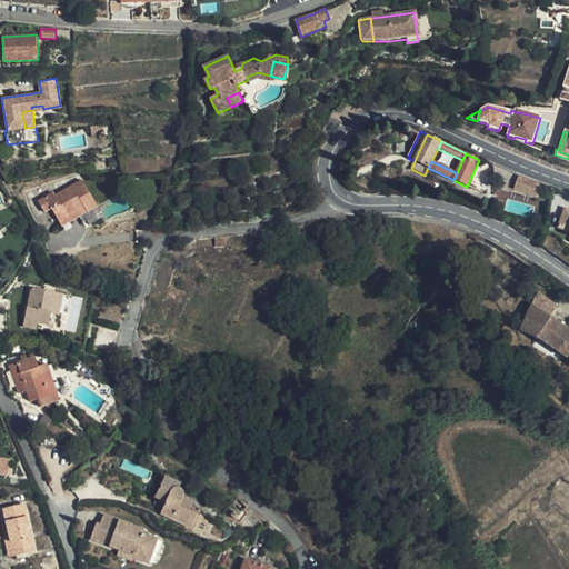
[(539,198),(542,185),(518,177),(515,191),(530,195),(539,198)]
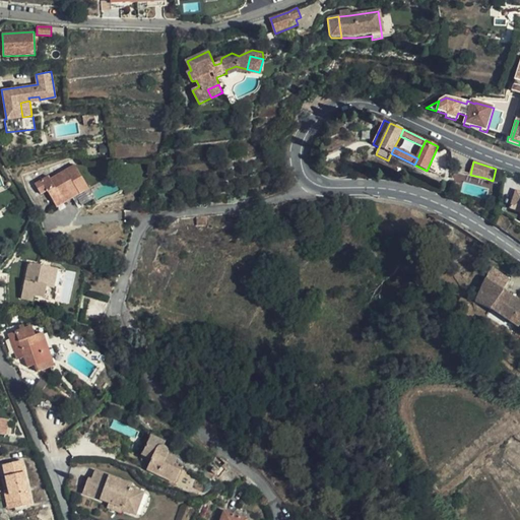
[(57,206),(88,188),(74,165),(51,179),(48,176),(35,184),(41,194),(47,190),(57,206)]
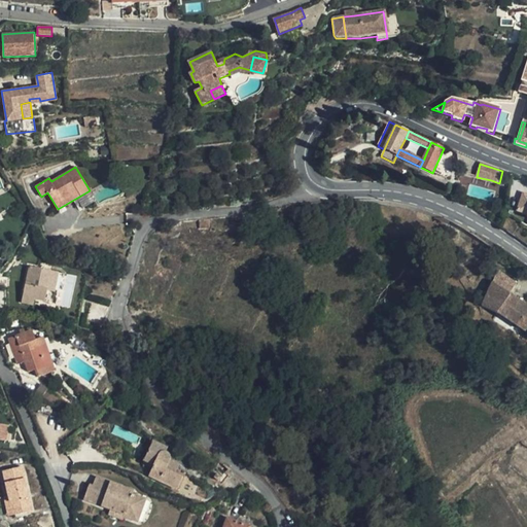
[(526,195),(523,194),(517,212),(526,215),(526,195)]
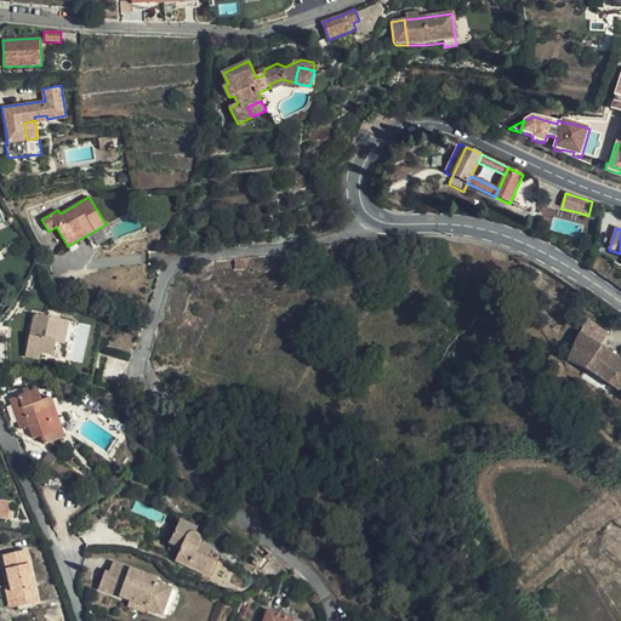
[(64,345),(68,322),(34,314),(26,355),(39,359),(41,353),(52,354),(55,342),(64,345)]
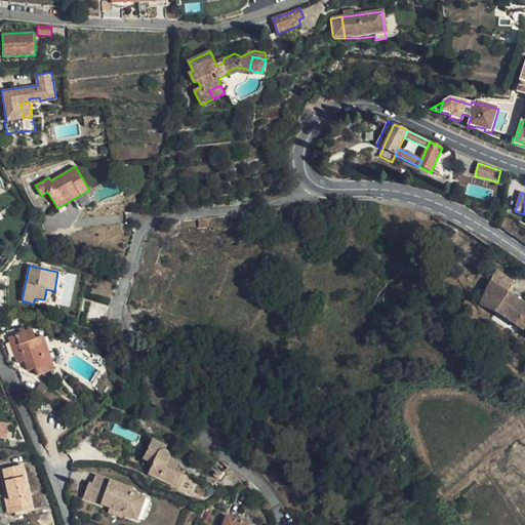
[(499,269),(482,308),(497,314),(496,318),(515,331),(519,325),(524,329),(524,303),(513,294),(520,284),(499,269)]
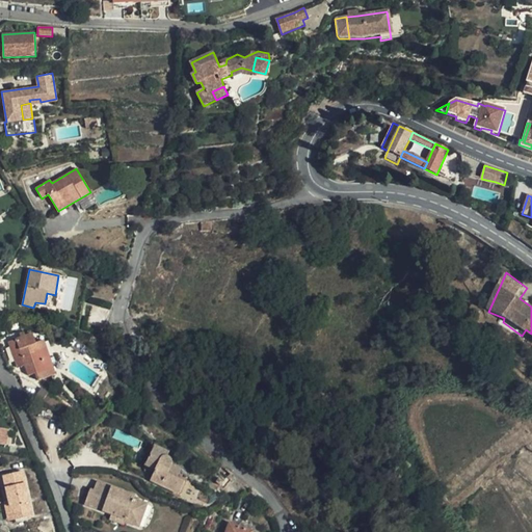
[(0,292),(5,292),(5,291),(15,291),(19,291),(19,282),(5,281),(4,277),(0,276),(0,292)]
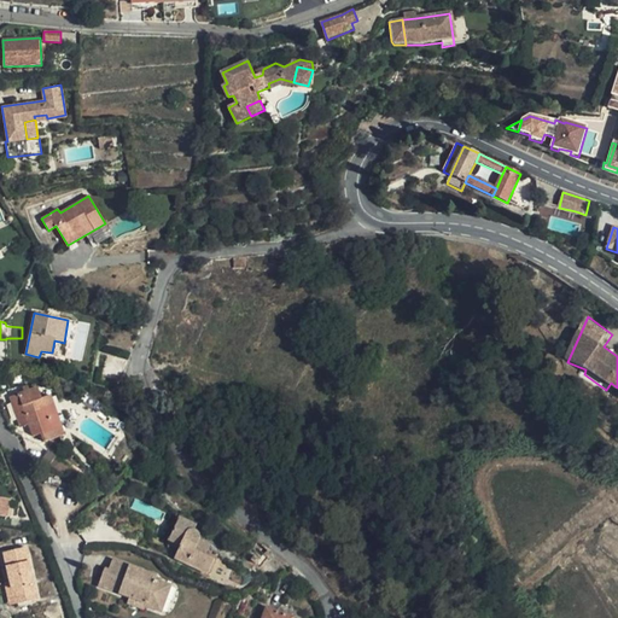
[(105,351),(101,362),(122,368),(124,357),(105,351)]
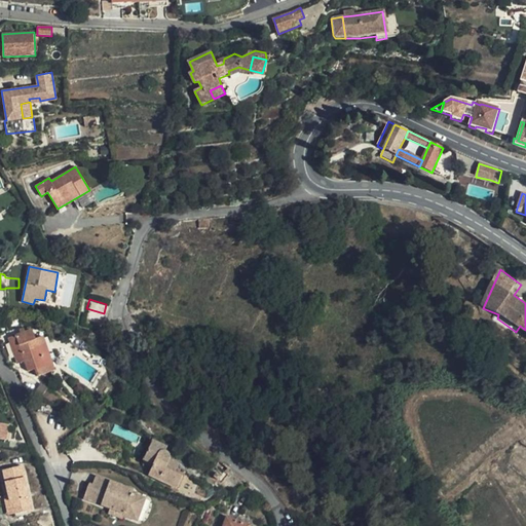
[(104,313),(86,308),(83,316),(101,323),(104,313)]
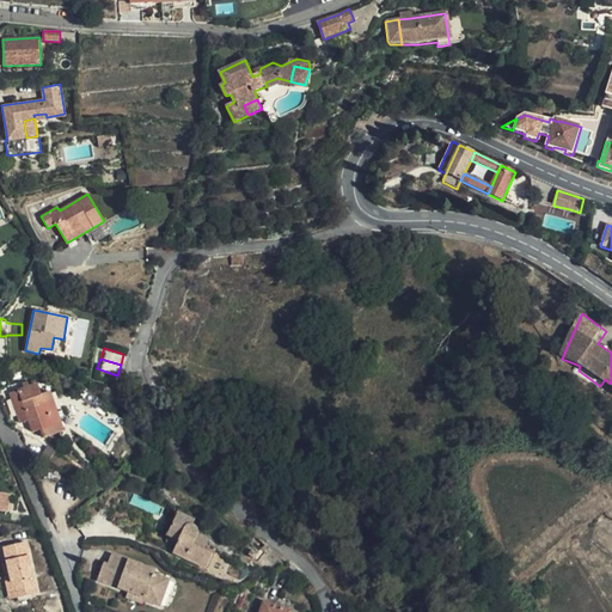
[(580,366),(562,359),(561,363),(579,371),(580,366)]
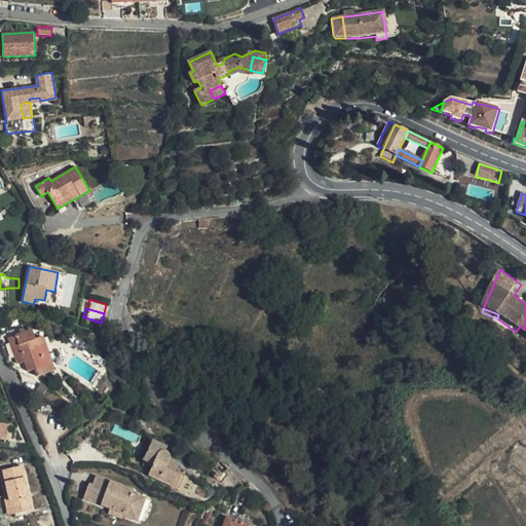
[(524,338),(525,334),(525,330),(520,326),(516,332),(524,338)]
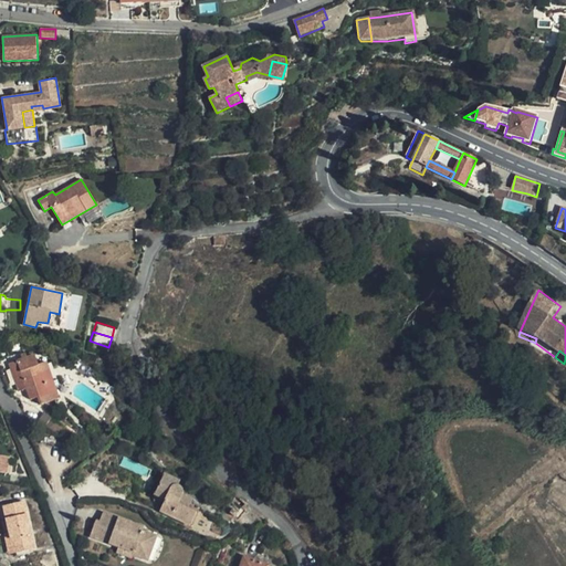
[(41,405),(51,401),(44,384),(53,380),(46,363),(38,366),(34,355),(27,357),(25,354),(21,355),(20,353),(7,357),(19,391),(27,388),(31,400),(38,397),(41,405)]
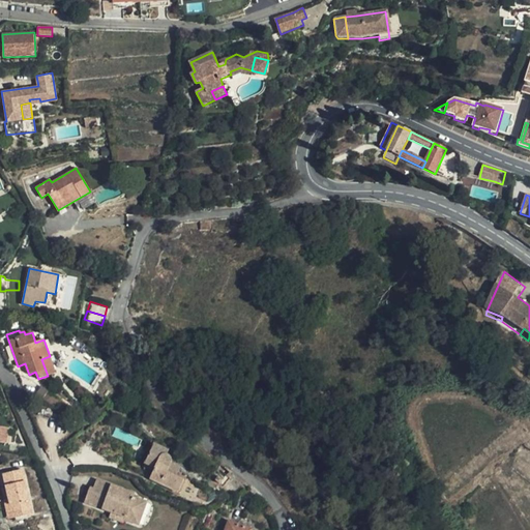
[(41,359),(48,376),(56,373),(50,356),(41,359)]
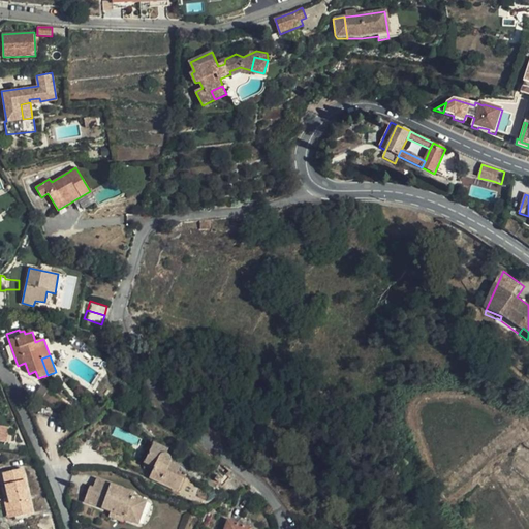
[(99,409),(101,405),(94,399),(91,402),(99,409)]
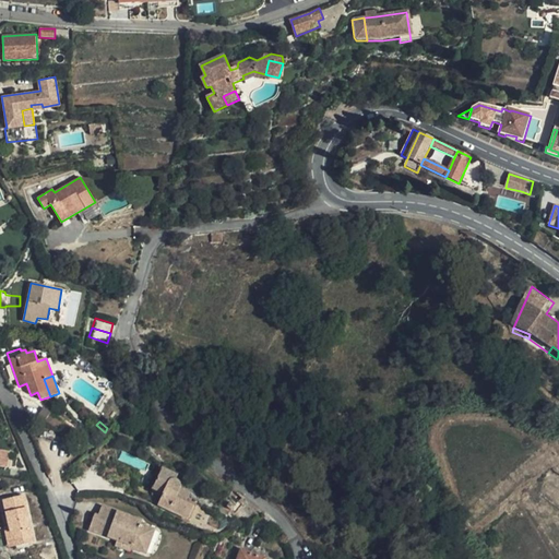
[(187,502),(189,499),(190,495),(180,490),(180,485),(177,482),(175,479),(170,480),(171,474),(163,470),(154,489),(164,494),(158,504),(189,520),(194,507),(187,502)]
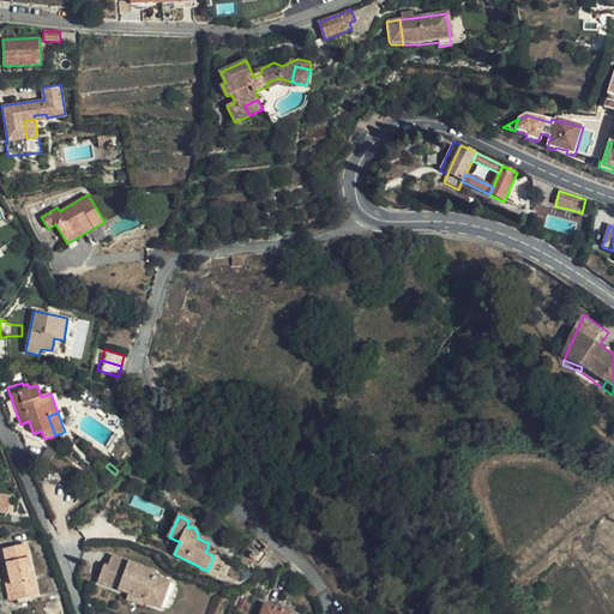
[(11,579),(14,600),(36,596),(25,545),(4,549),(11,579)]
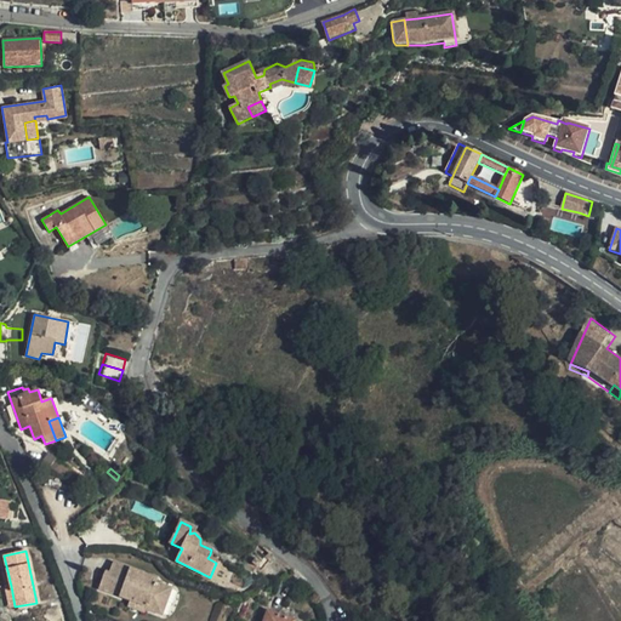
[(136,576),(137,573),(113,564),(109,574),(104,571),(98,588),(131,600),(140,603),(141,596),(151,599),(147,609),(161,615),(171,588),(155,582),(158,579),(144,575),(143,579),(136,576)]
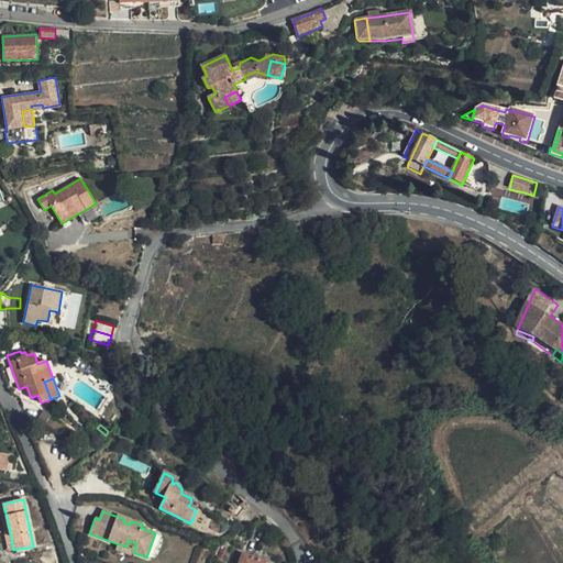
[(9,552),(13,550),(10,531),(4,532),(9,552)]
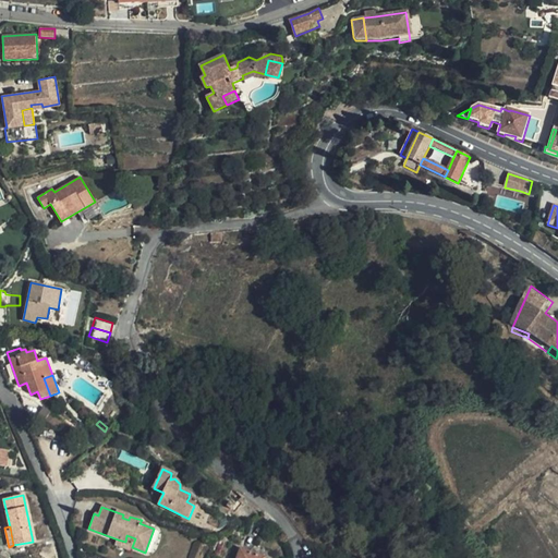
[(125,542),(118,540),(116,545),(131,550),(132,547),(135,538),(126,535),(125,542)]
